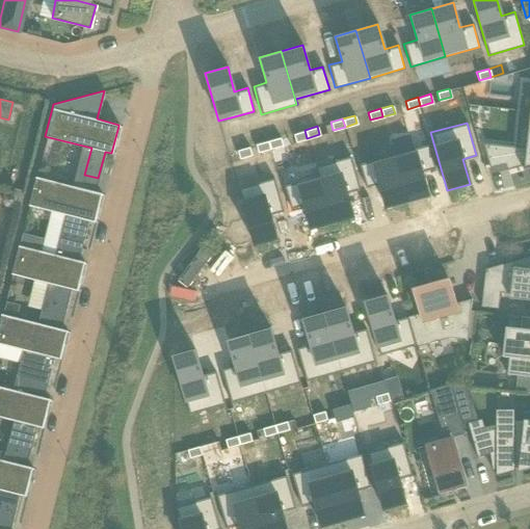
[(524,147),(481,141),(487,165),(504,161),(506,168),(523,164),(522,168),(529,166),(529,126),(526,126),(524,147)]
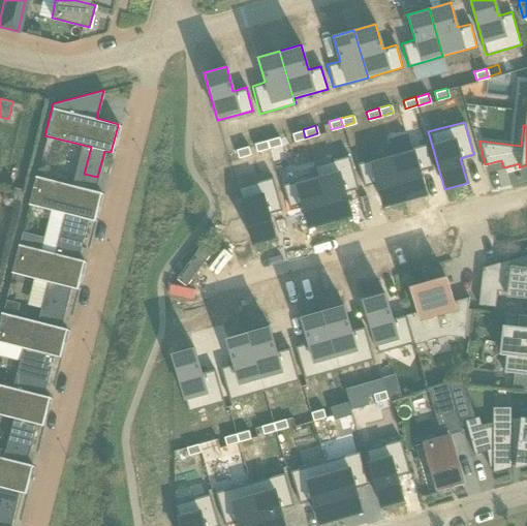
[(303,129),(290,132),(293,141),(305,137),(303,129)]
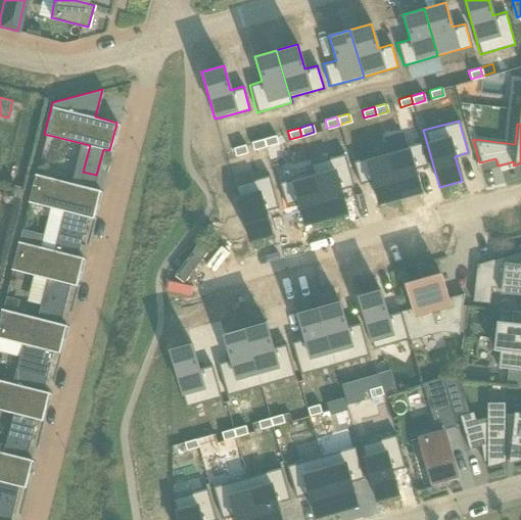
[(275,134),(263,138),(265,146),(277,142),(275,134)]
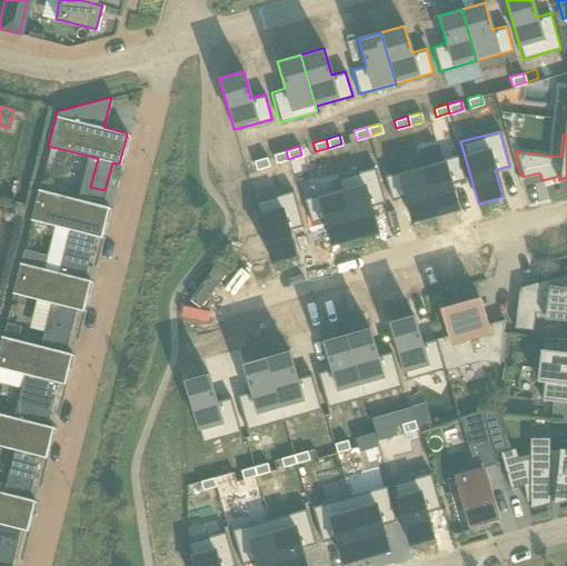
[(286,150),(272,154),(275,162),(288,159),(286,150)]
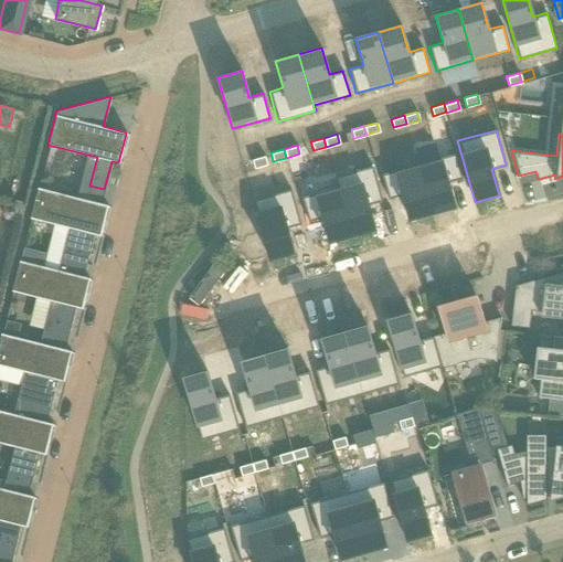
[(454,152),(417,163),(432,214),(455,208),(447,181),(461,178),(454,152)]
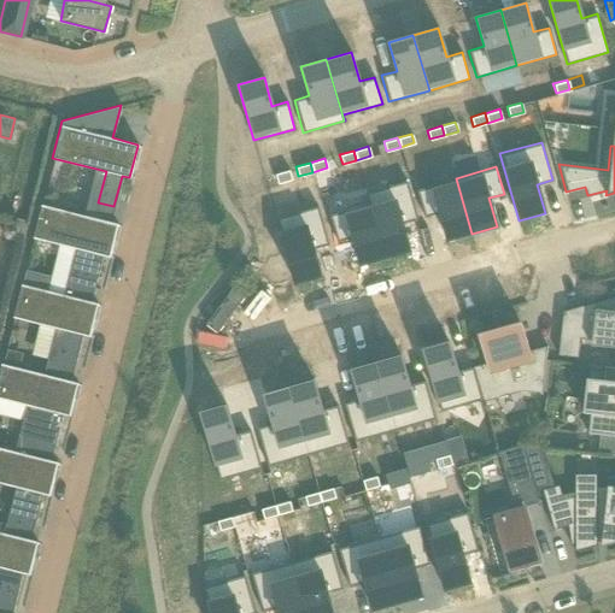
[(288,169),(274,174),(276,182),(291,178),(288,169)]
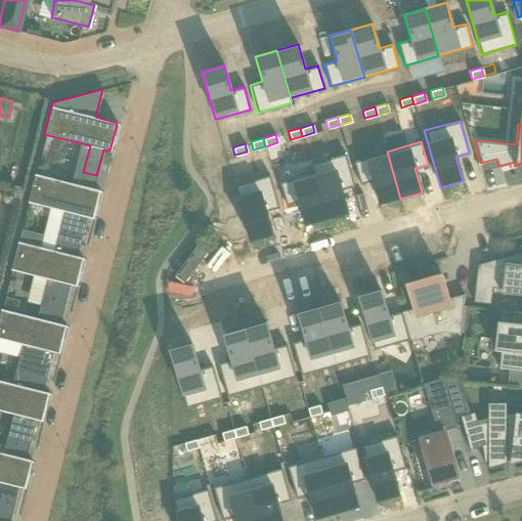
[(387,152),(353,161),(359,183),(373,180),(379,205),(400,199),(387,152)]
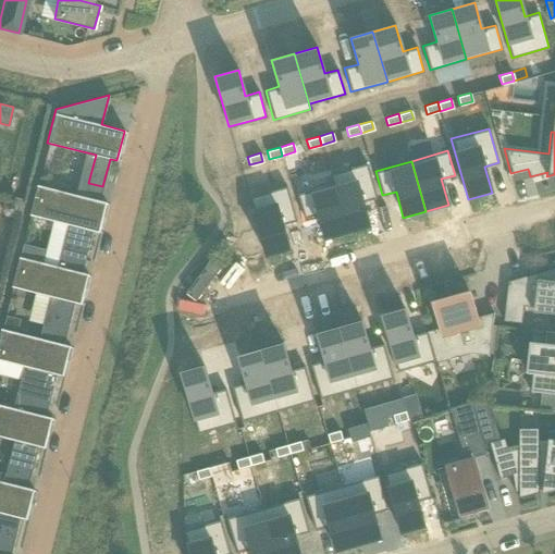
[(366,163),(330,173),(347,233),(370,228),(362,201),(375,197),(366,163)]
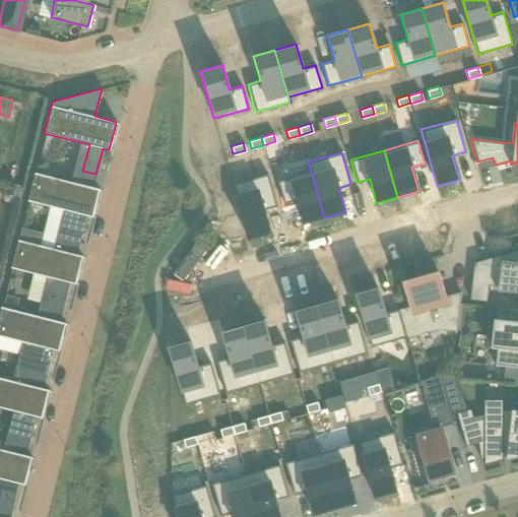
[(310,172),(276,181),(283,203),(296,199),(303,223),(324,217),(308,162),(307,162),(310,172)]
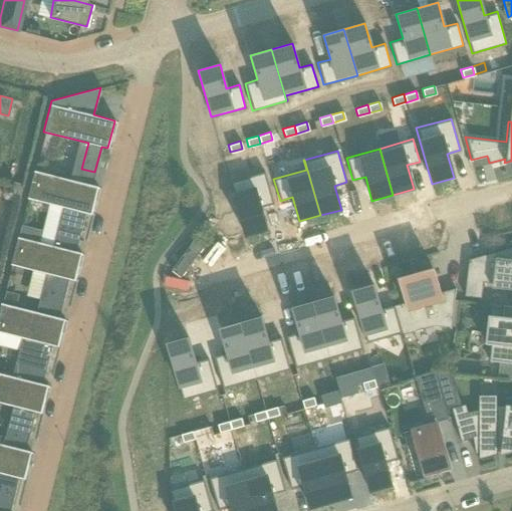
[(90,214),(97,188),(97,186),(33,170),(26,197),(62,206),(55,232),(78,238),(84,212),(90,214)]
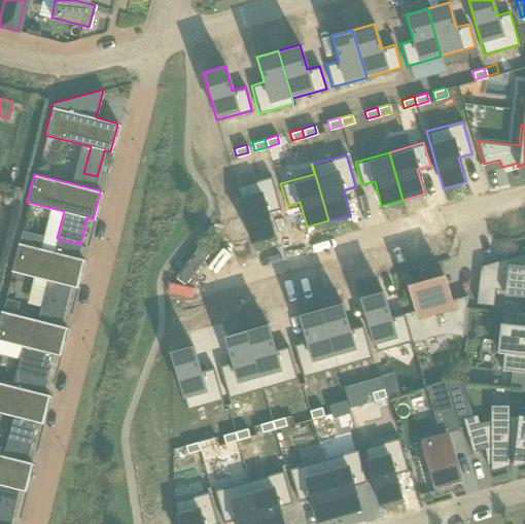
[(271,176),(235,185),(251,243),(274,237),(267,212),(279,208),(271,176)]
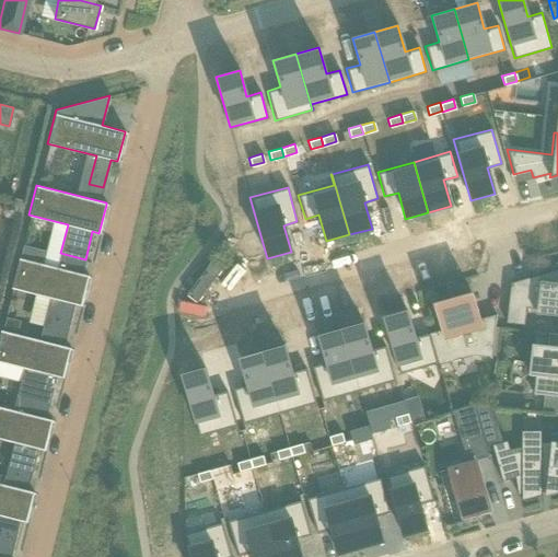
[(81,305),(88,277),(88,275),(19,257),(11,287),(49,297),(42,325),(67,332),(73,303),(81,305)]
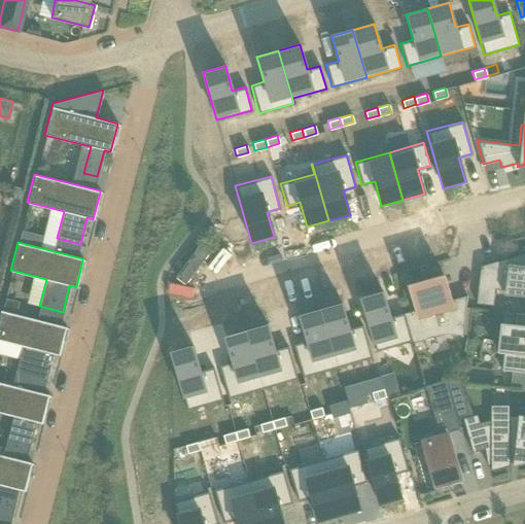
[(503,289),(503,293),(524,295),(524,251),(495,260),(494,270),(482,269),(483,264),(479,265),(475,303),(492,304),(494,288),(503,289)]
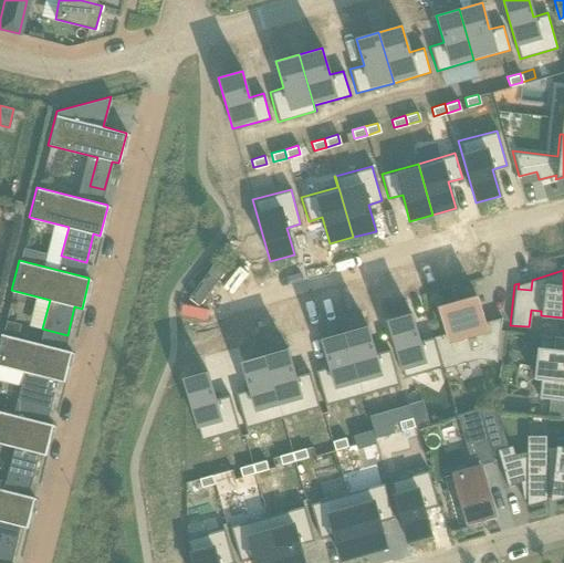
[(477,295),(438,306),(446,332),(432,335),(441,367),(477,357),(495,360),(500,316),(483,321),(477,295)]
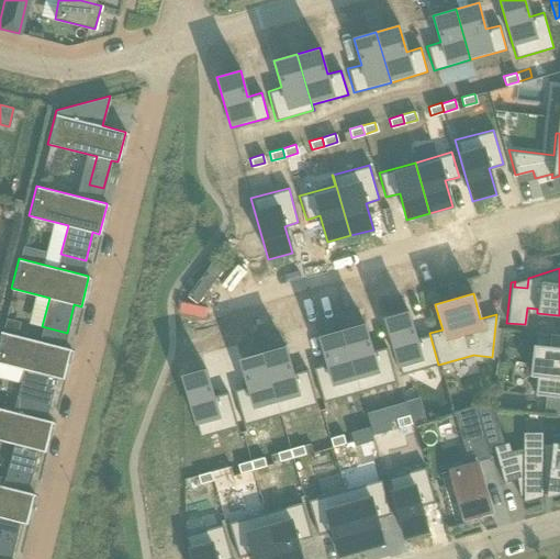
[(409,311),(384,319),(401,373),(438,364),(429,334),(416,337),(409,311)]
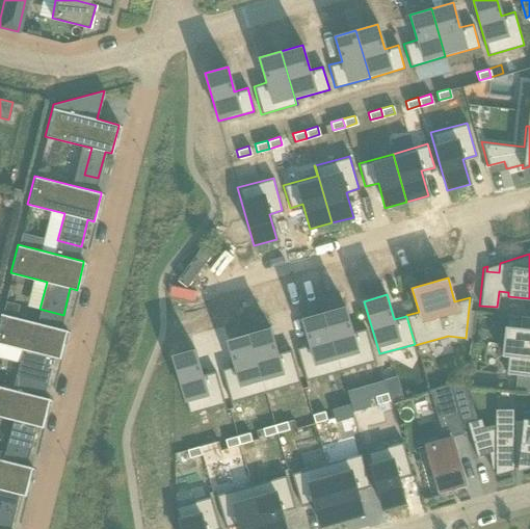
[(345,307),(323,313),(340,370),(374,361),(365,327),(352,332),(345,307)]
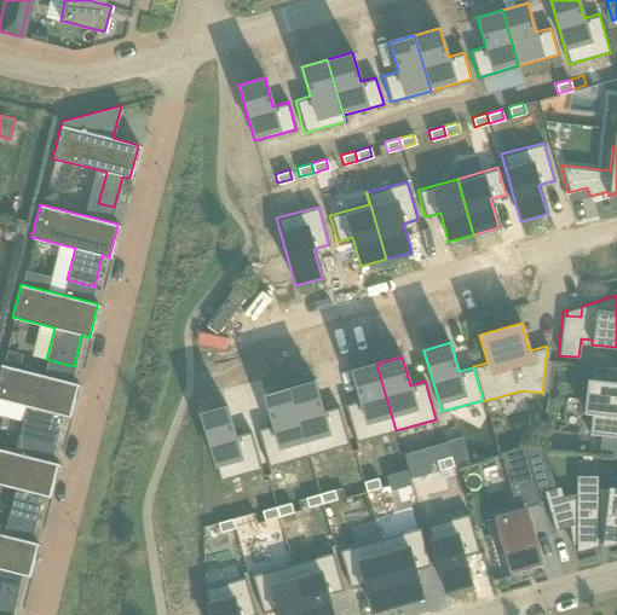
[(69,417),(78,383),(0,364),(0,399),(27,406),(19,437),(53,446),(62,415),(69,417)]
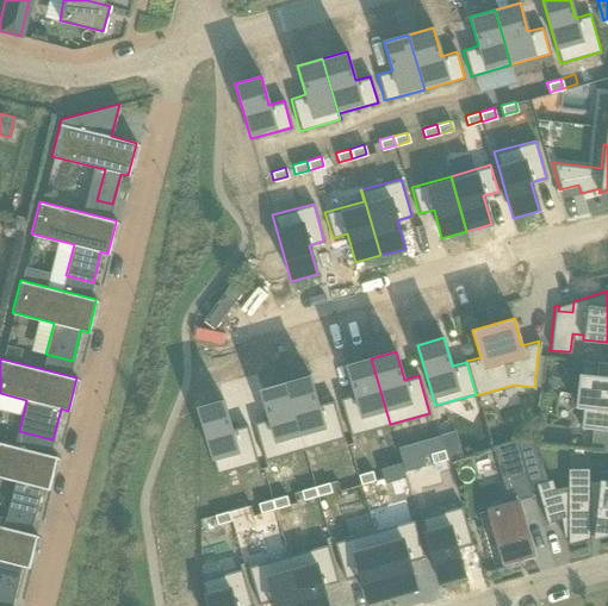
[(354,394),(339,398),(349,436),(390,424),(371,358),(346,366),(354,394)]
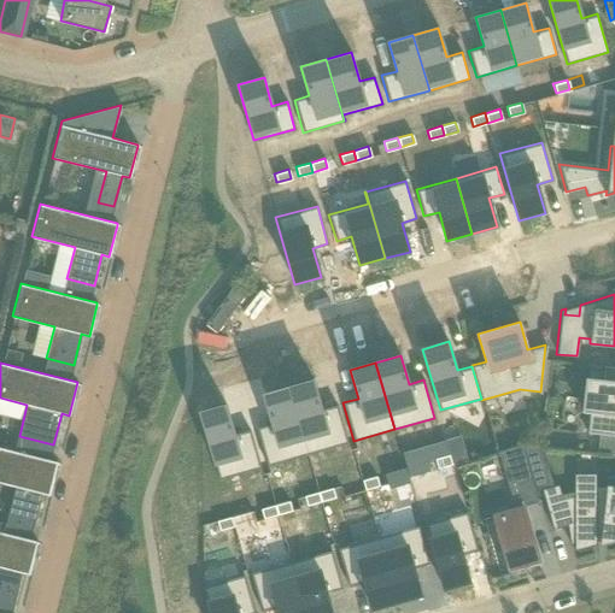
[(614,365),(603,365),(602,379),(593,378),(586,378),(583,411),(590,412),(589,428),(587,428),(587,432),(614,435),(614,365)]
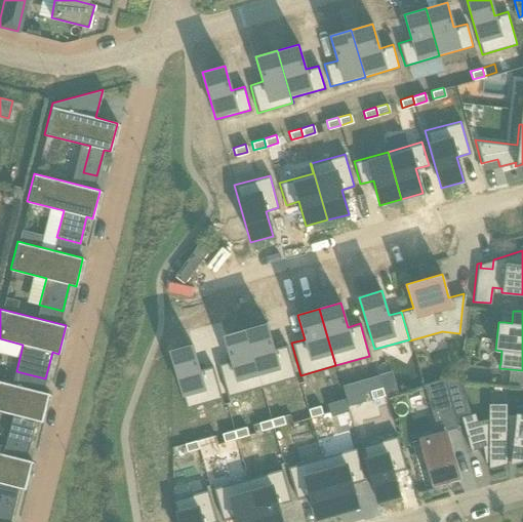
[(266,323),(245,329),(260,387),(295,376),(286,345),(273,348),(266,323)]
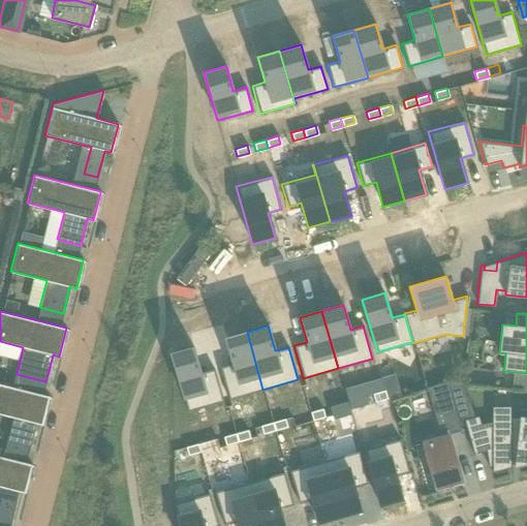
[(233,363),(219,367),(228,399),(262,390),(247,332),(225,338),(233,363)]
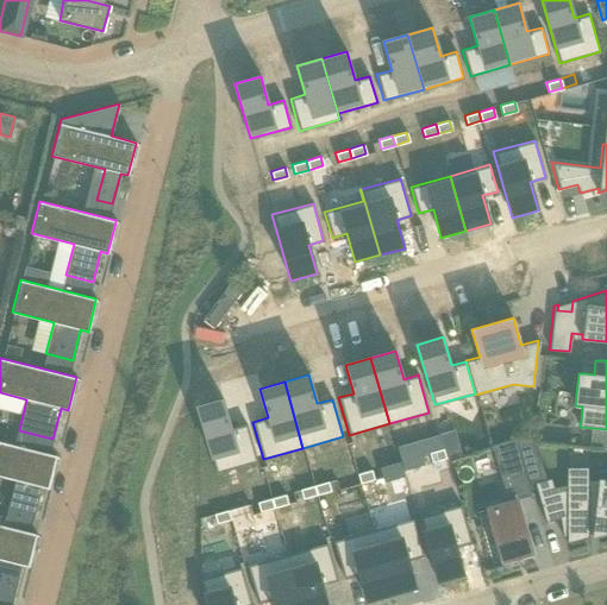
[(223,399),(196,407),(216,473),(256,461),(245,423),(231,428),(223,399)]
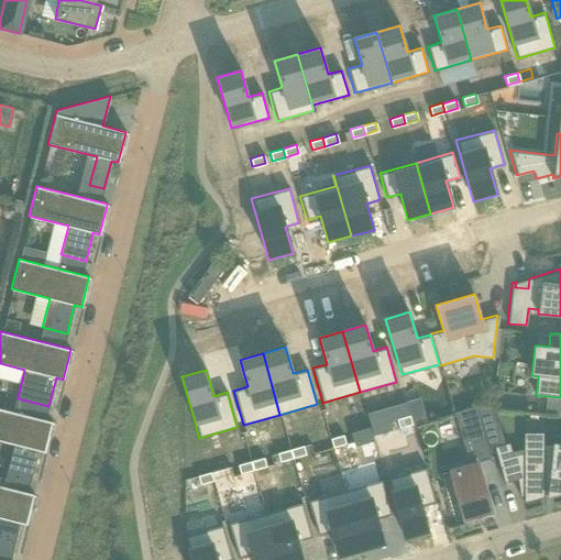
[(418,398),(405,402),(411,424),(425,419),(418,398)]
